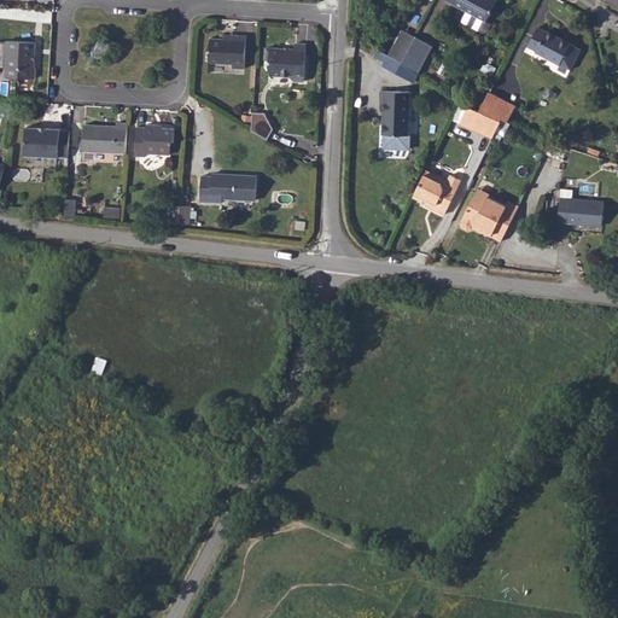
[(455,0),(464,5),(459,15),(477,25),(485,24),(489,18),(485,16),(493,0),(455,0)]
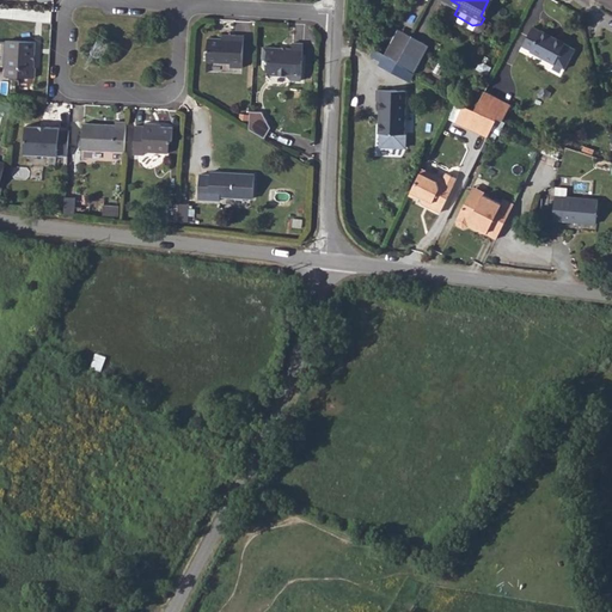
[(533,23),(524,42),(537,50),(555,60),(565,40),(533,23)]
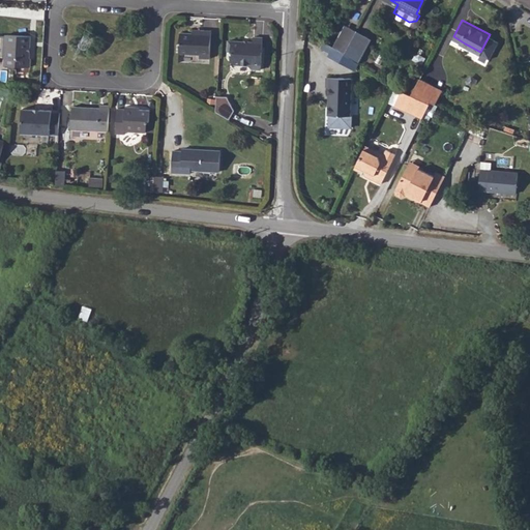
[(372,38),(346,25),(333,48),(327,43),(323,50),(330,53),(329,56),(342,62),(347,55),(360,63),(372,38)]
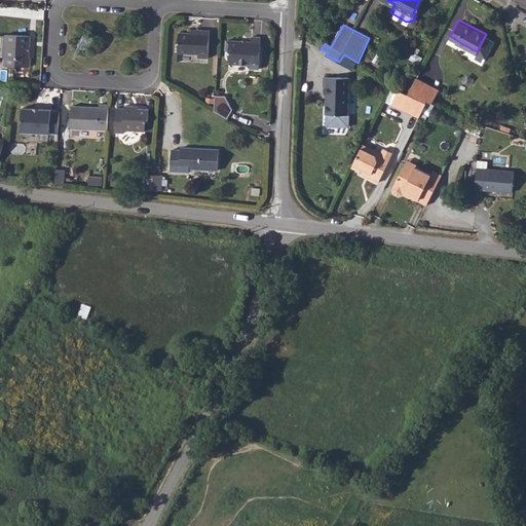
[(31,34),(6,32),(4,63),(30,65),(31,57),(29,57),(31,34)]
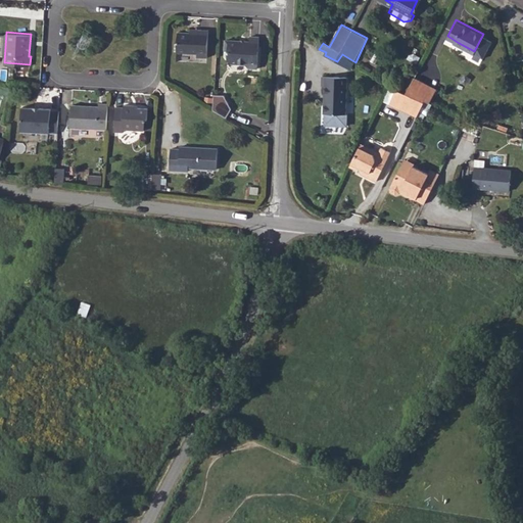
[(197,37),(190,37),(180,36),(180,56),(199,56),(199,60),(208,60),(209,60),(209,34),(197,33),(197,37)]
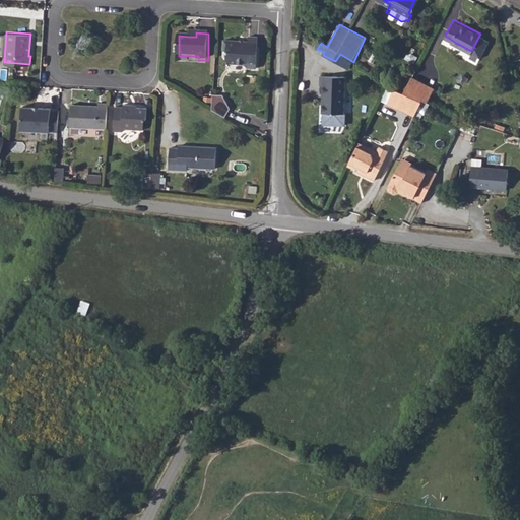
[(226,42),(225,51),(225,53),(230,53),(229,61),(230,63),(232,65),(246,66),(248,70),(257,71),(258,39),(251,38),(250,43),(246,43),(245,41),(242,41),(241,43),(226,42)]
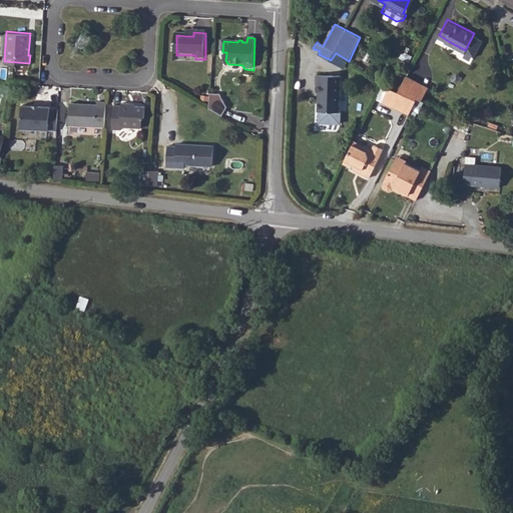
[(343,73),(318,72),(318,80),(320,81),(319,110),(321,110),(321,121),(342,123),(343,73)]
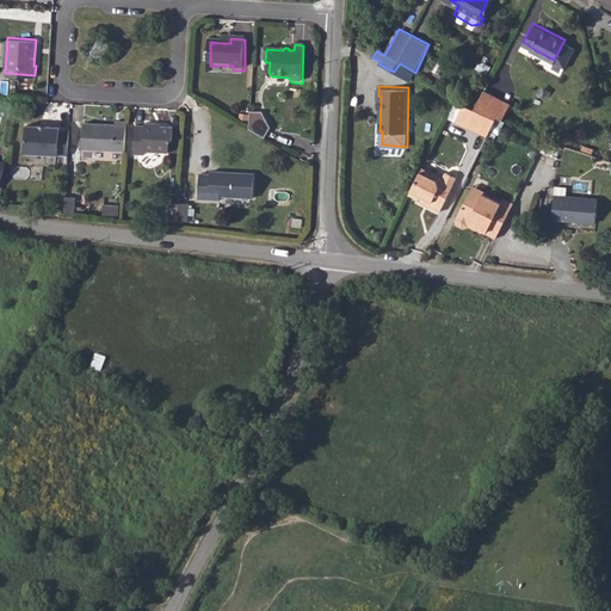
[(510,102),(481,91),(473,106),(485,111),(497,116),(500,117),(503,118),(510,102)]
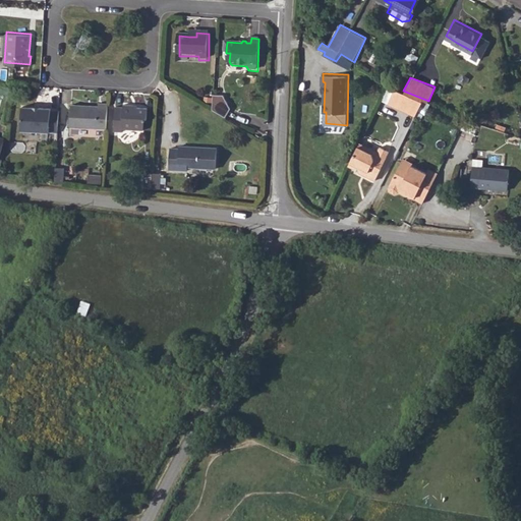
[(404,92),(395,87),(388,101),(397,105),(404,92)]
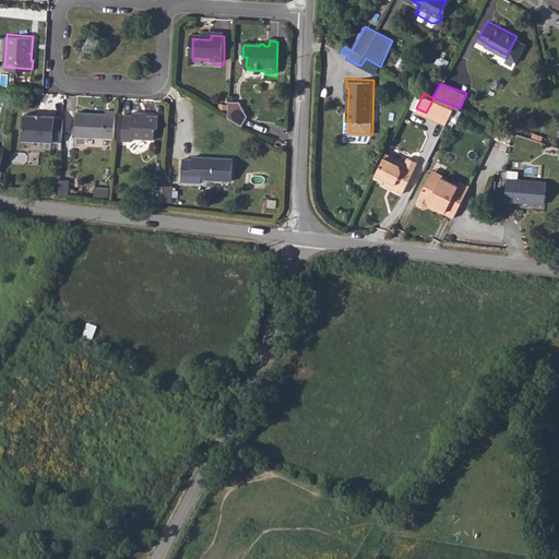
[(60,94),(47,94),(47,104),(39,104),(39,114),(59,115),(60,94)]
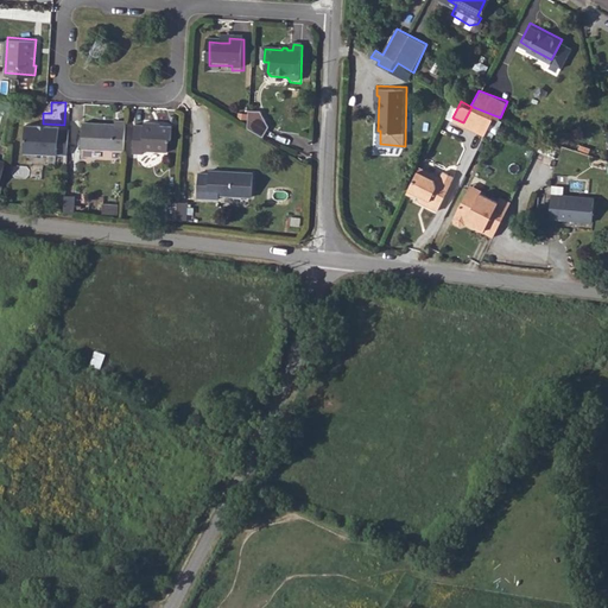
[(472,107),(463,122),(485,133),(493,118),(472,107)]
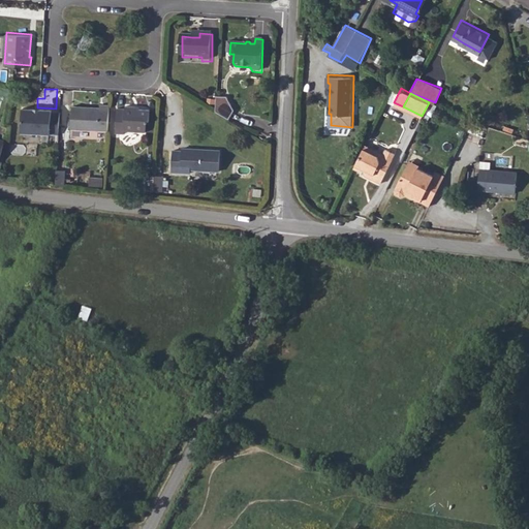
[(227,98),(217,98),(217,114),(230,121),(236,113),(227,98)]
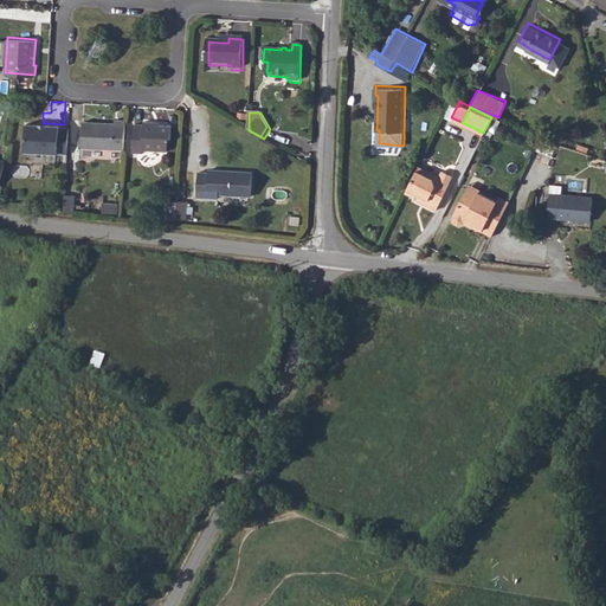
[(82,123),(81,149),(124,152),(126,122),(114,122),(114,126),(82,123)]
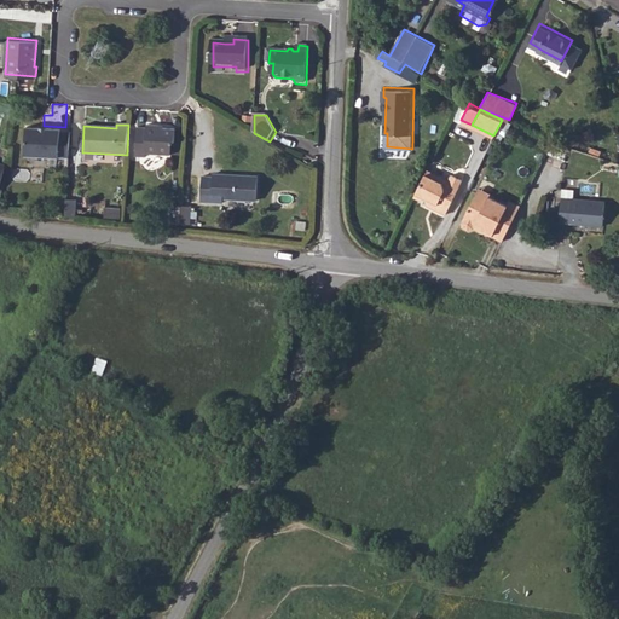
[(138,128),(137,156),(148,156),(148,154),(172,155),(171,146),(177,143),(177,131),(160,129),(158,125),(149,125),(149,128),(138,128)]
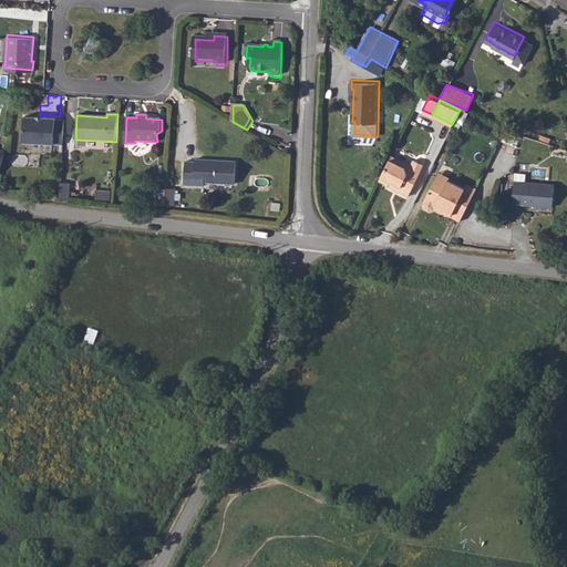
[(23,145),(63,147),(65,124),(55,123),(55,121),(24,119),(23,145)]
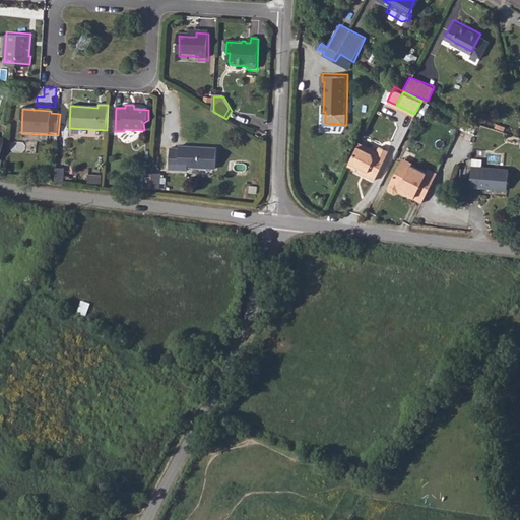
[(378,148),(379,143),(367,138),(365,142),(378,148)]
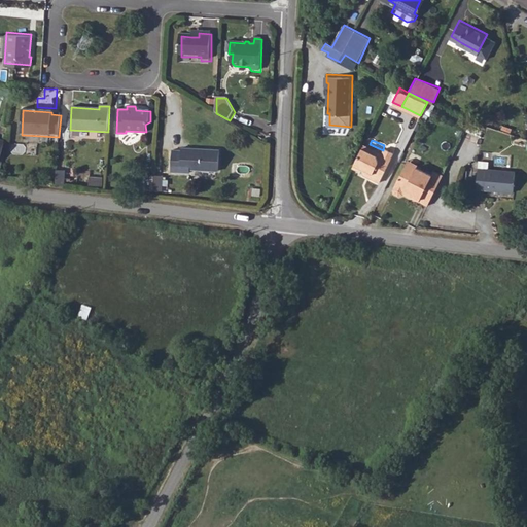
[(381,153),(363,144),(361,147),(377,154),(381,153)]
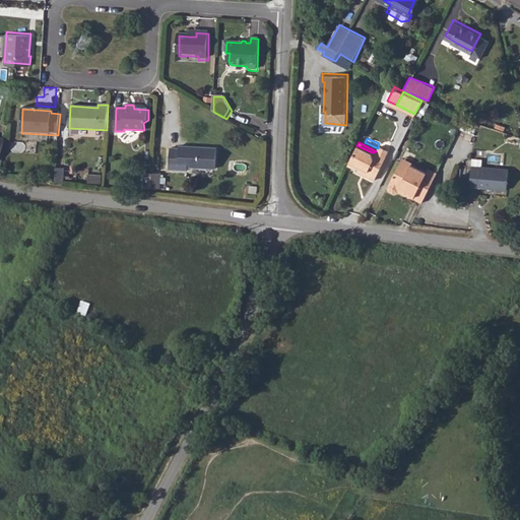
[(356,168),(361,166),(362,169),(367,171),(365,175),(374,180),(388,150),(379,145),(376,151),(372,152),(356,145),(346,166),(353,169),(356,168)]
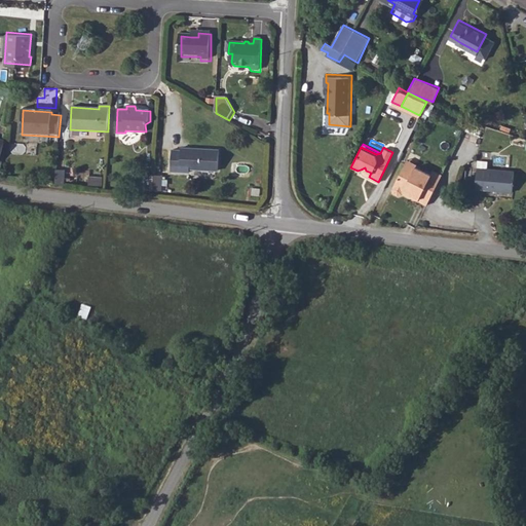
[(175,152),(174,174),(191,174),(191,171),(221,172),(221,152),(185,150),(184,152),(175,152)]
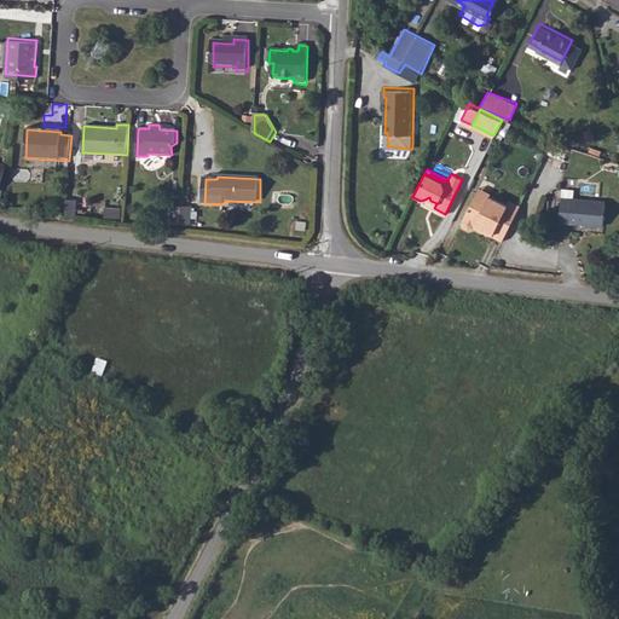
[(472,179),(467,187),(480,195),(484,187),(485,189),(486,185),(472,179)]
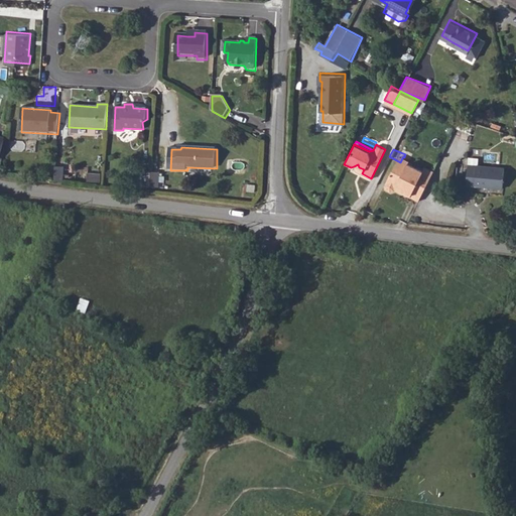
[(400,162),(389,156),(377,181),(379,185),(383,188),(388,187),(388,186),(389,184),(395,187),(394,189),(407,196),(412,185),(422,190),(432,171),(421,166),(404,157),(403,156),(400,162)]
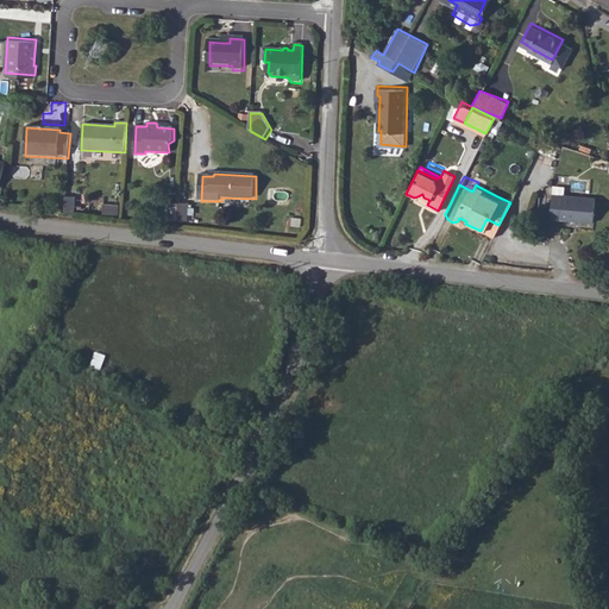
[(500,190),(497,196),(510,202),(513,198),(500,190)]
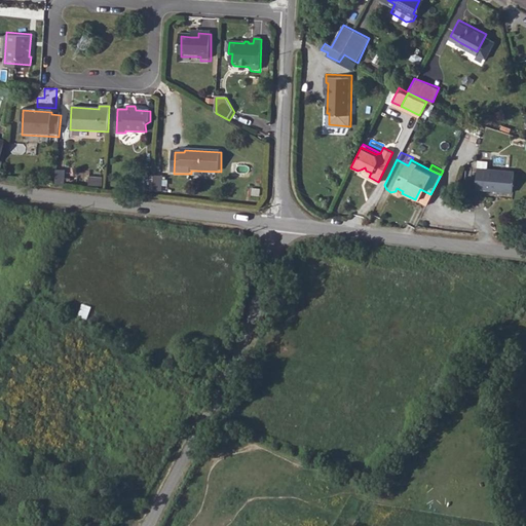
[(365,167),(361,170),(362,174),(369,177),(371,173),(366,171),(365,167)]
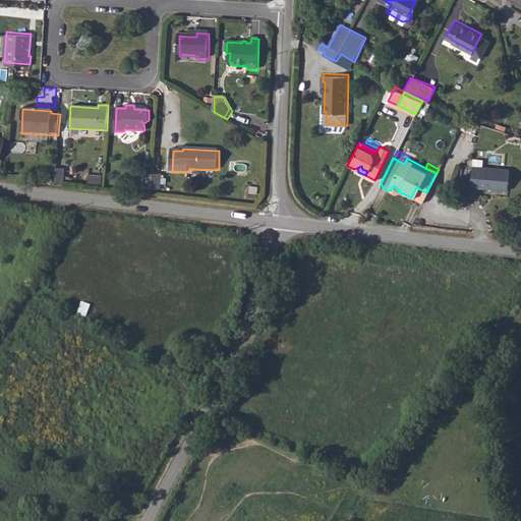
[(474,166),(473,186),(509,189),(511,169),(474,166)]
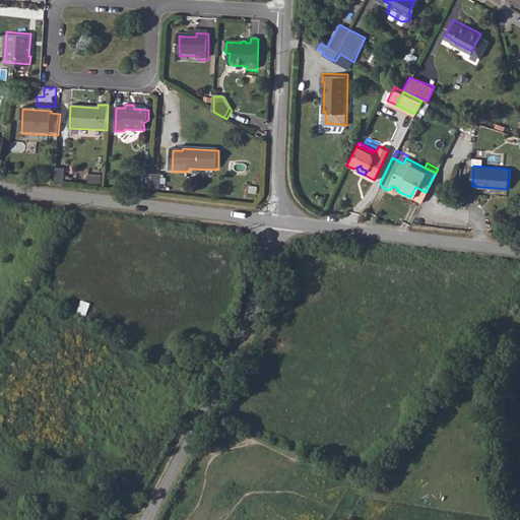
[(160,174),(152,173),(151,188),(160,188),(160,174)]
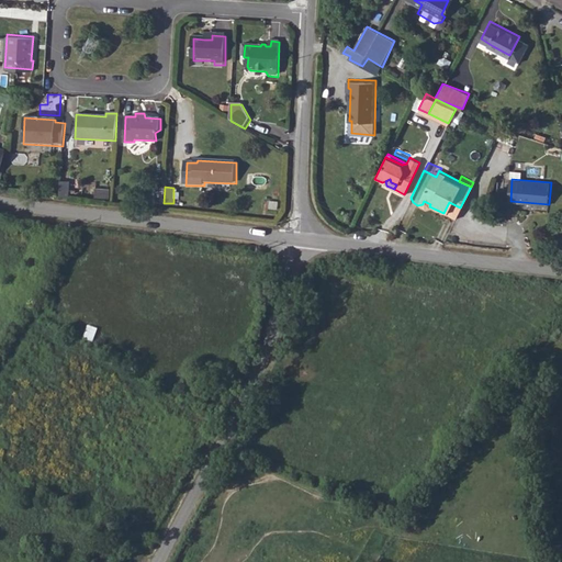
[(449,202),(444,213),(454,218),(460,208),(449,202)]
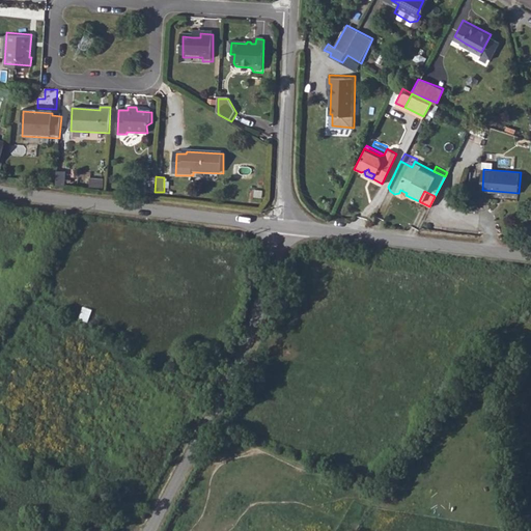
All buildings are outlined.
